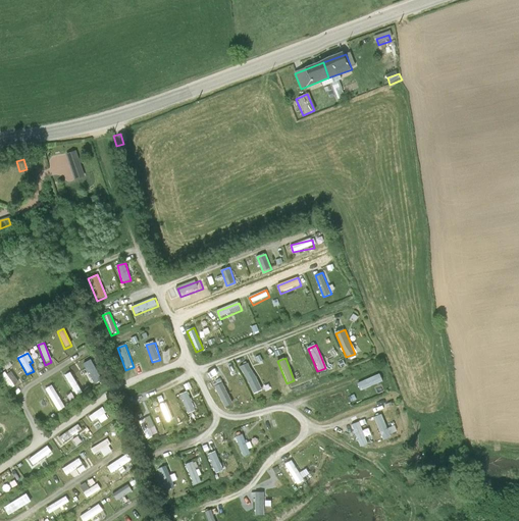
[(91,385),(103,380),(94,361),(85,366),(90,376),(87,377),(91,385)]
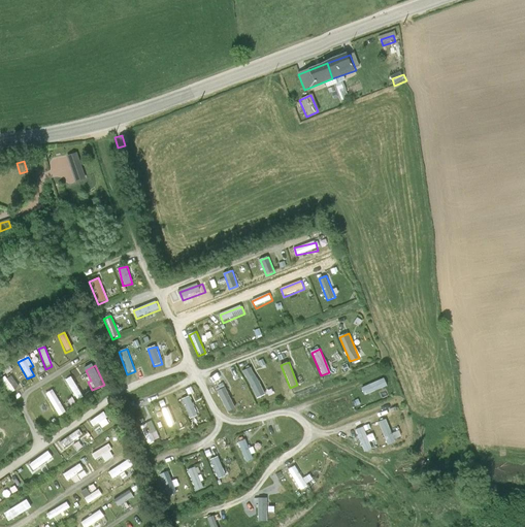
[(253,367),(243,372),(255,397),(264,393),(253,367)]
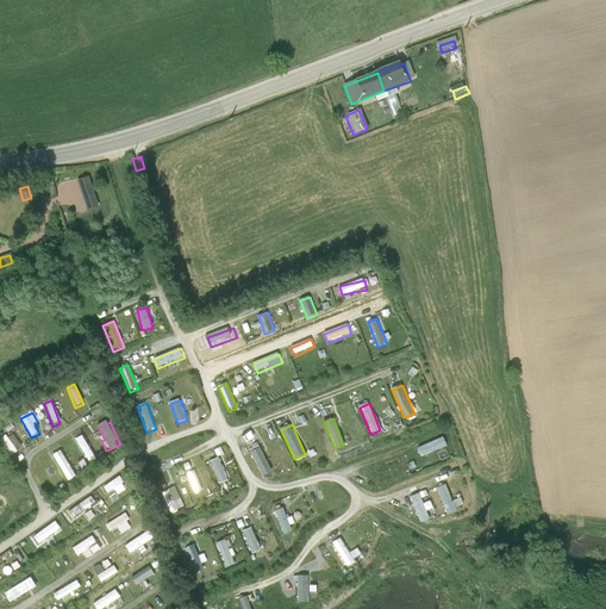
[(12,457),(23,448),(11,434),(0,443),(12,457)]
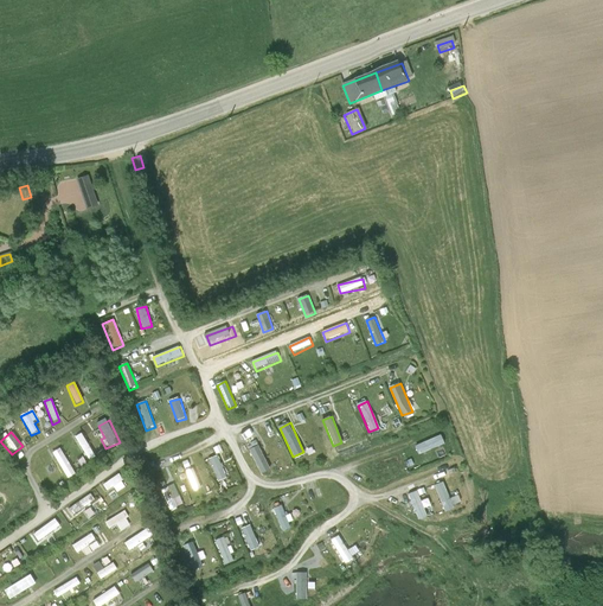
[(83,434),(76,437),(87,460),(94,457),(83,434)]
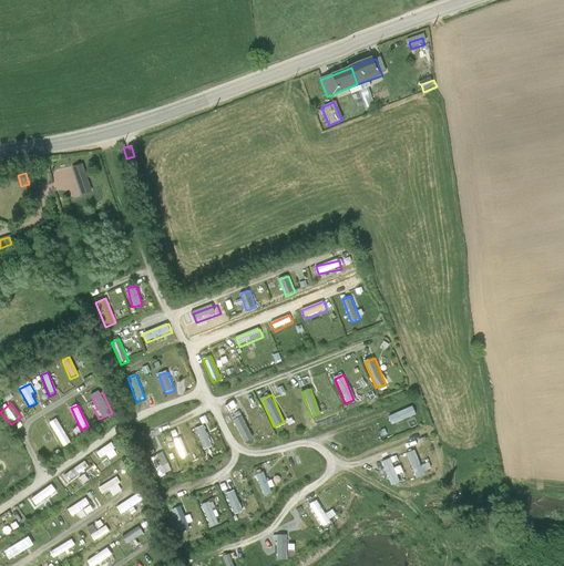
[(390,424),(414,414),(411,405),(386,415),(390,424)]
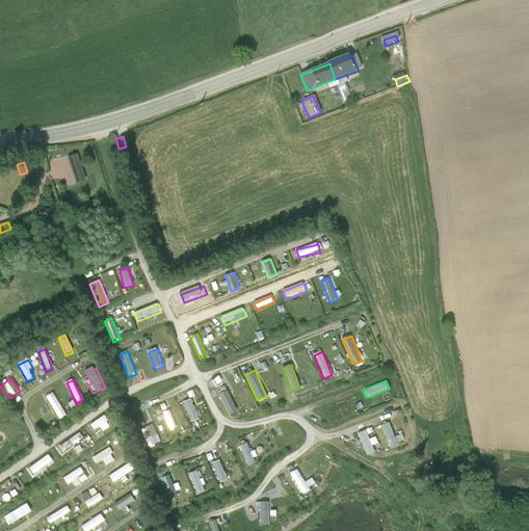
[(226,389),(217,393),(227,414),(235,410),(226,389)]
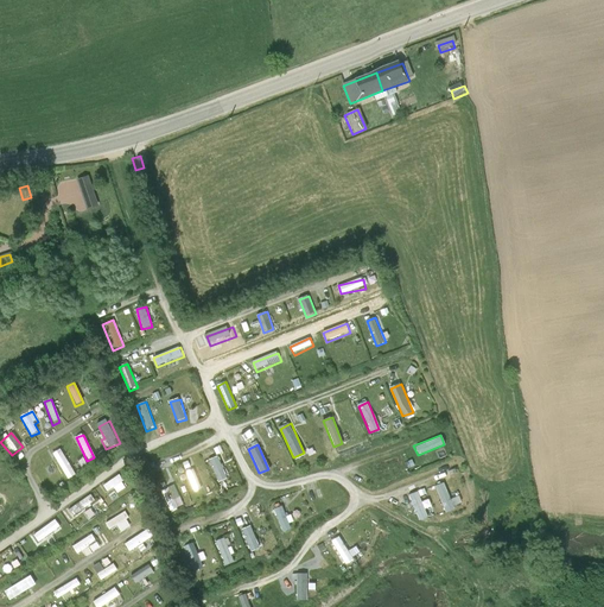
[(67,478),(75,473),(61,450),(52,455),(67,478)]
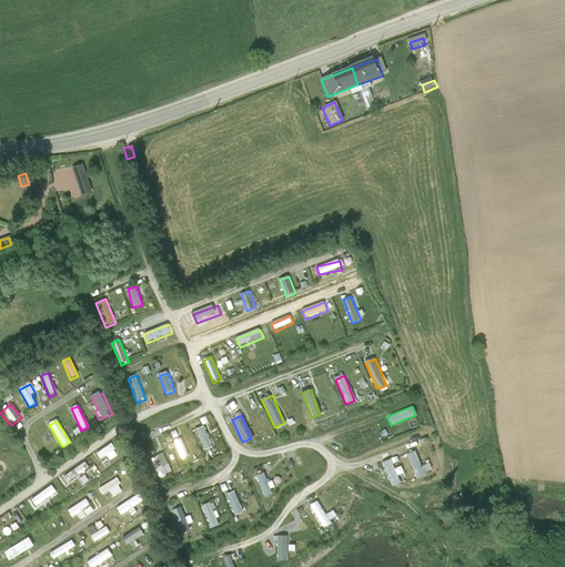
[(202,449),(211,446),(203,425),(193,428),(202,449)]
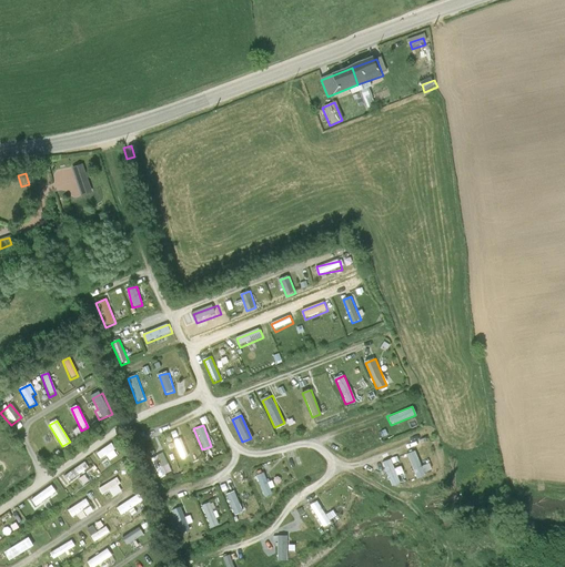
[(349,439),(374,435),(373,425),(346,431),(349,439)]
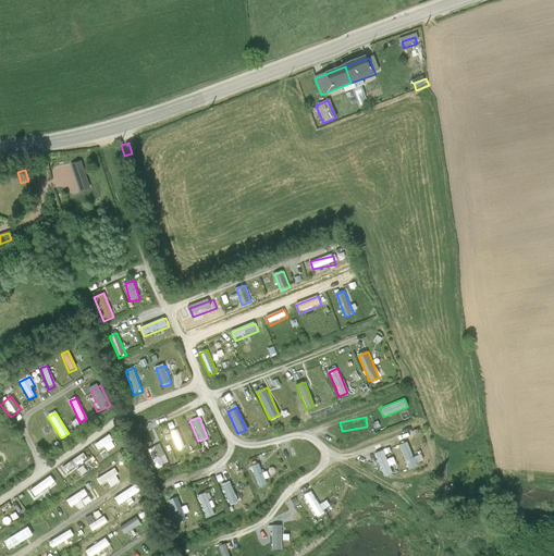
[(175,449),(183,447),(177,429),(170,431),(175,449)]
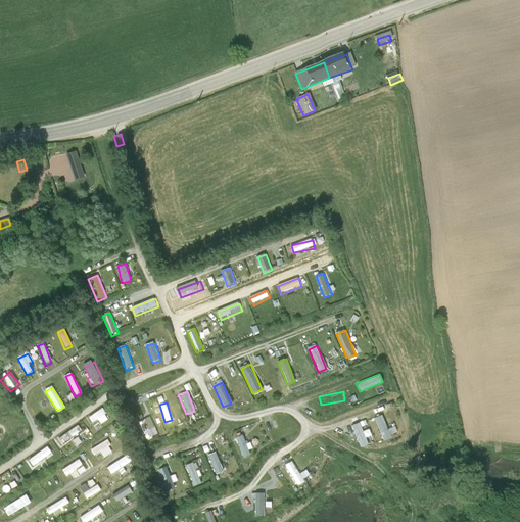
[(92,423),(97,420),(100,424),(108,418),(101,408),(87,417),(92,423)]
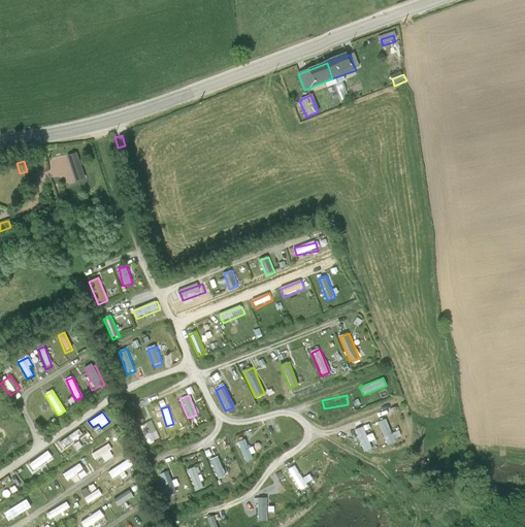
[(138,426),(145,442),(158,437),(150,421),(138,426)]
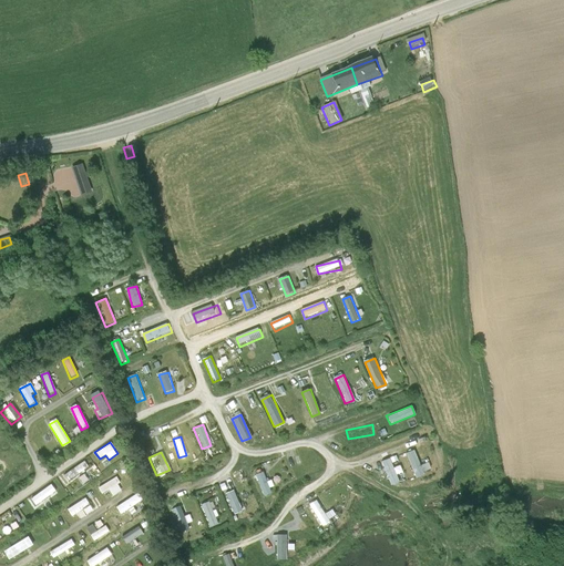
[(390,459),(399,484),(408,481),(399,455),(390,459)]
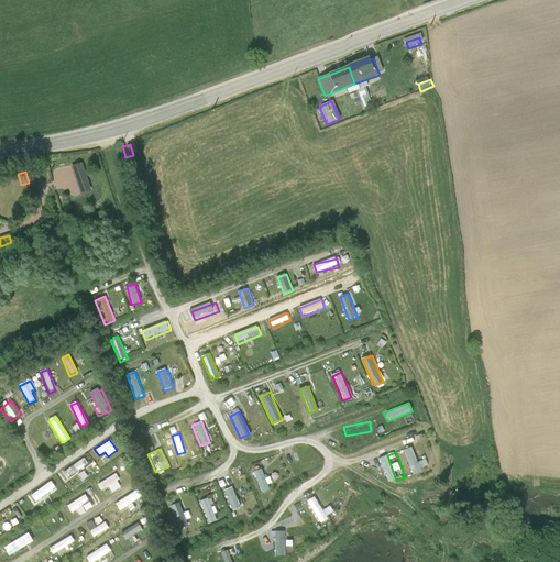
[(62,472),(66,478),(87,464),(83,458),(62,472)]
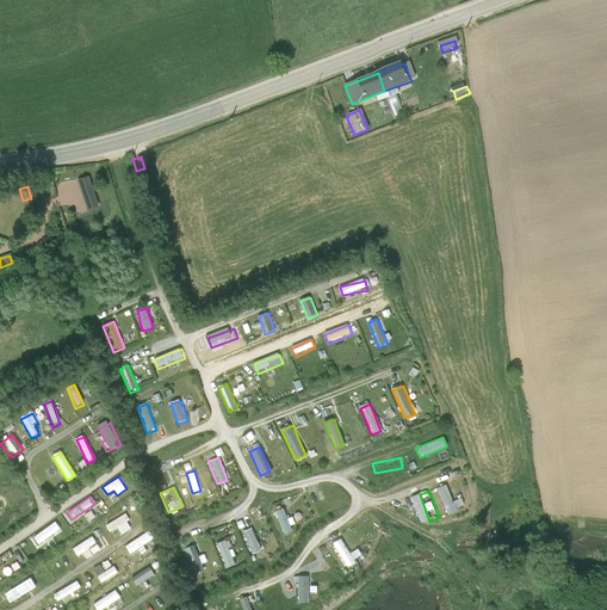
[(273,511),(283,535),(291,531),(283,507),(273,511)]
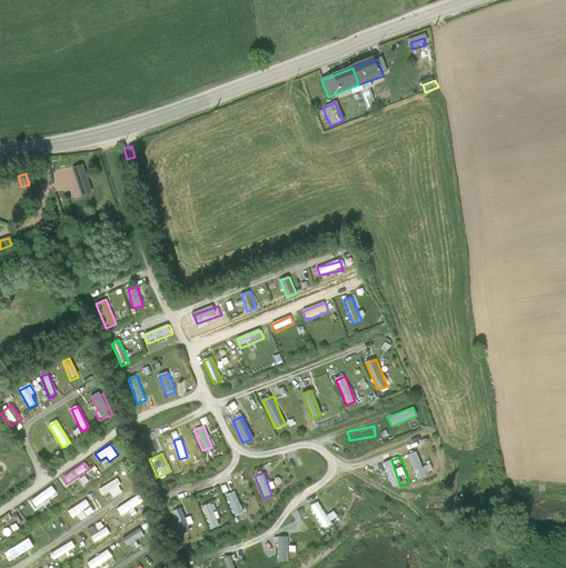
[(116,479),(97,488),(100,495),(109,491),(111,497),(121,492),(116,479)]
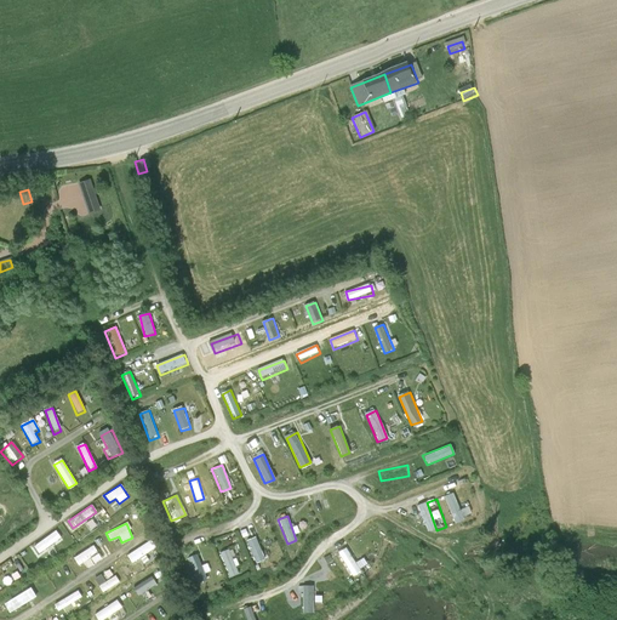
[(33,545),(38,553),(61,538),(55,530),(33,545)]
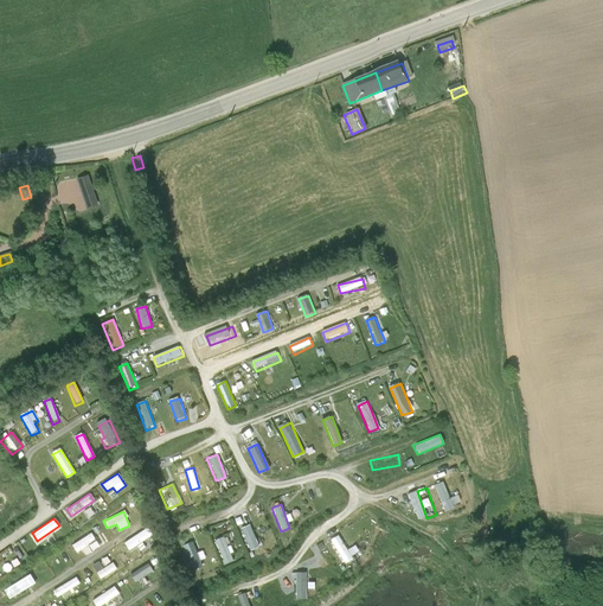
[(247,549),(257,547),(250,523),(239,527),(247,549)]
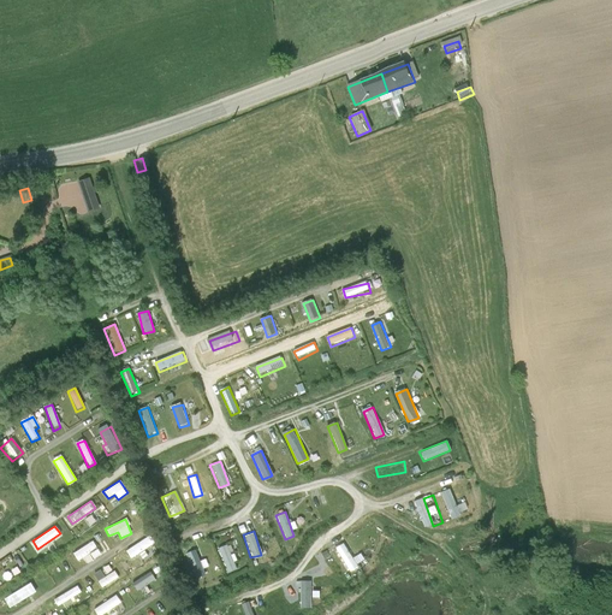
[(131,542),(143,563),(152,559),(140,538),(131,542)]
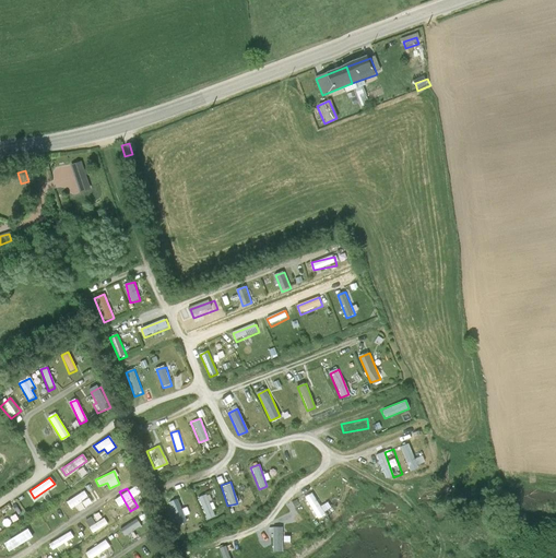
[(72,513),(91,505),(85,490),(66,499),(72,513)]
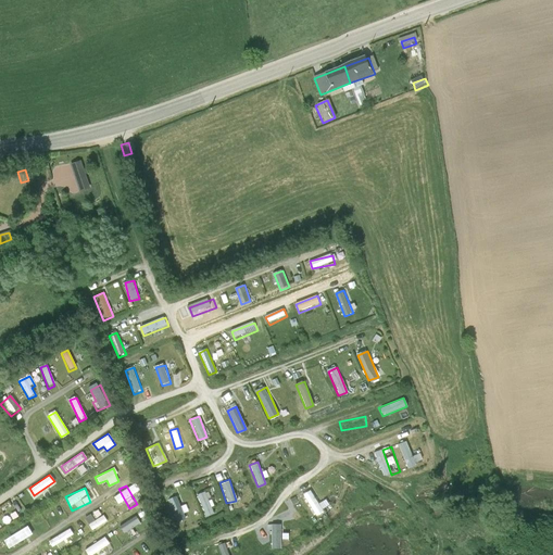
[(329,505),(325,499),(317,503),(310,489),(302,493),(314,515),(329,505)]
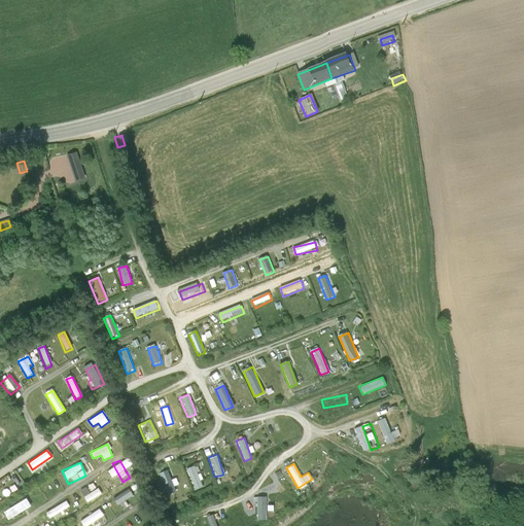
[(187,466),(193,489),(201,487),(196,465),(187,466)]
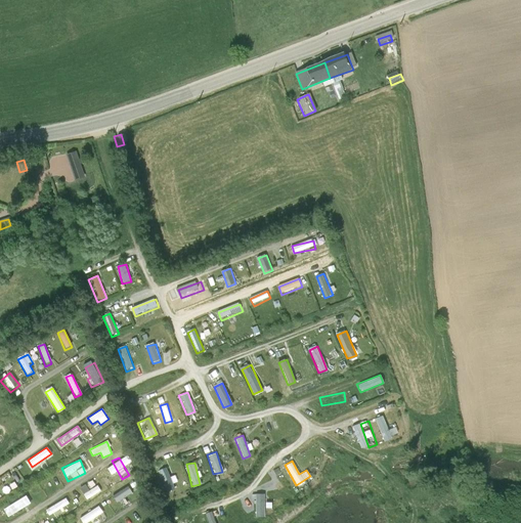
[(167,467),(159,469),(166,490),(174,488),(167,467)]
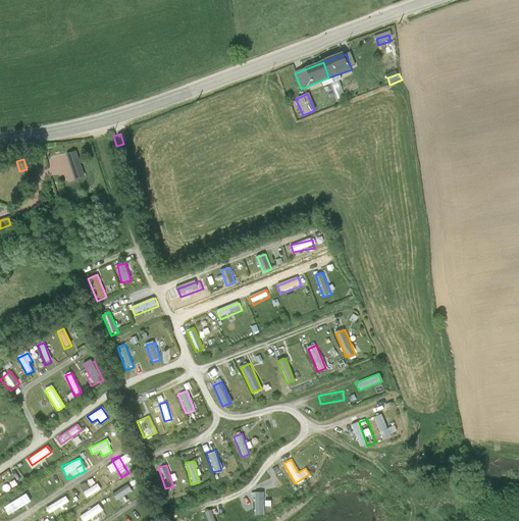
[(100,489),(96,482),(88,487),(85,482),(79,485),(85,498),(100,489)]
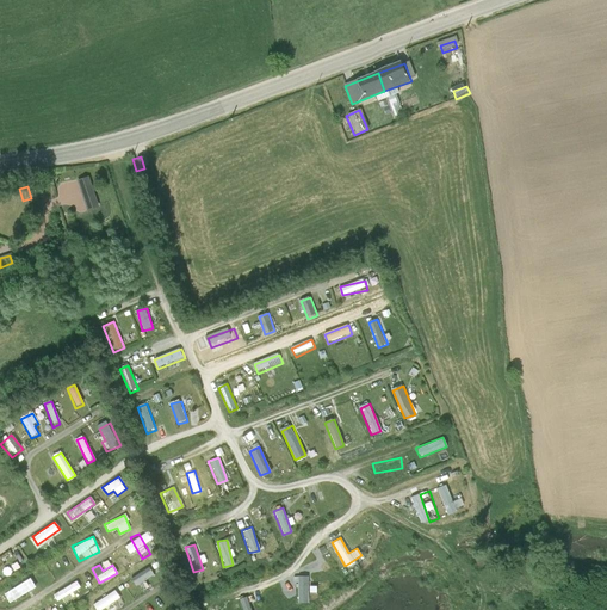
[(135,586),(153,574),(148,566),(130,578),(135,586)]
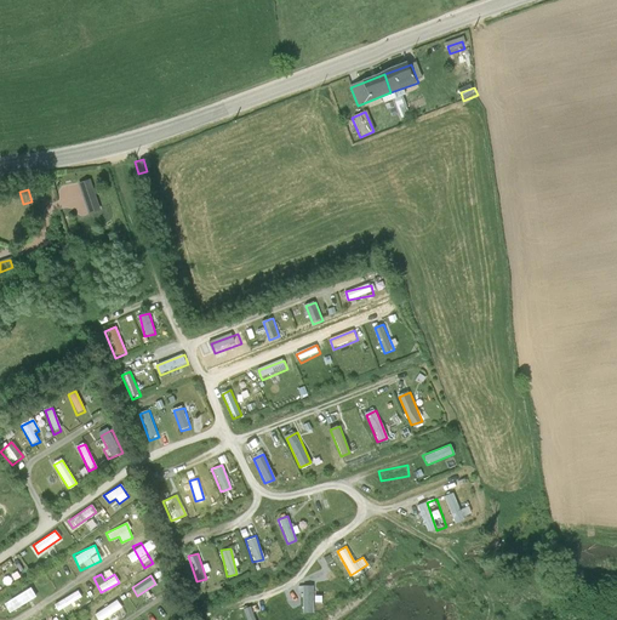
[(312,584),(301,585),(302,612),(313,612),(312,584)]
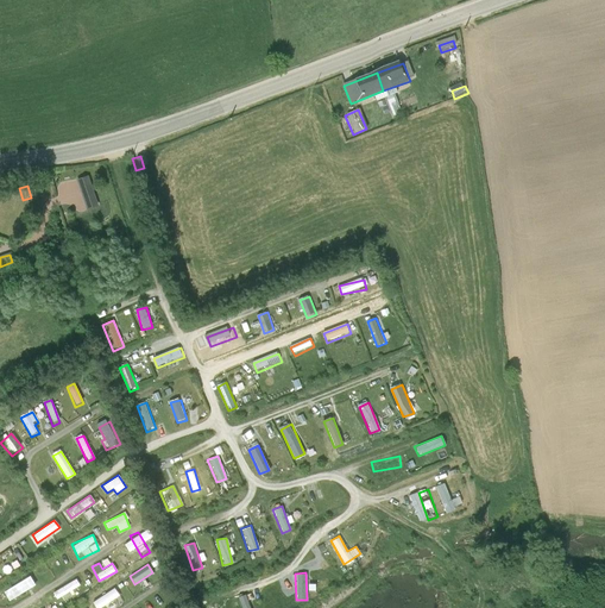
[(71,584),(58,591),(65,603),(79,597),(71,584)]
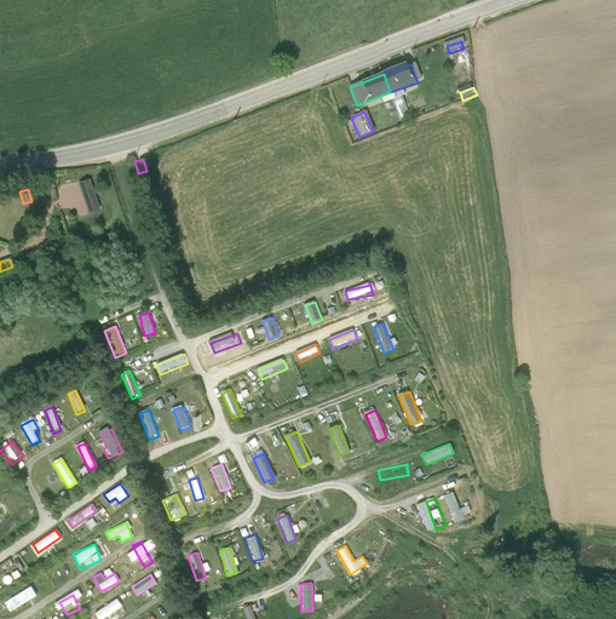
[(116,600),(93,611),(97,618),(99,618),(121,608),(116,600)]
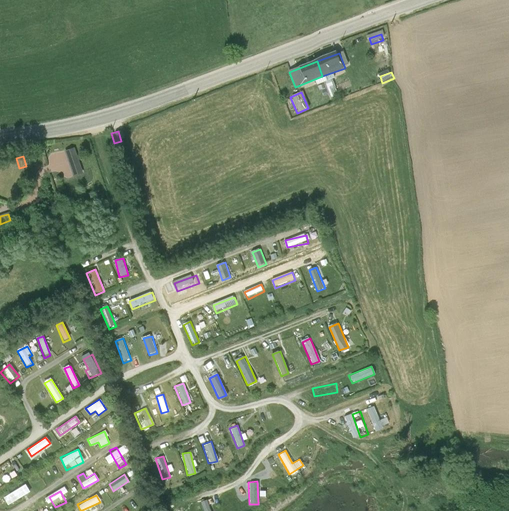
[(199,501),(203,510),(211,510),(206,499),(199,501)]
